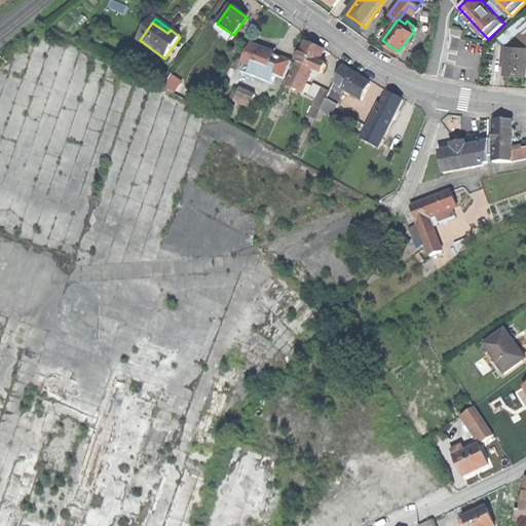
[(501,44),(501,49),(525,49),(525,24),(519,28),(514,26),(499,39),(501,44)]
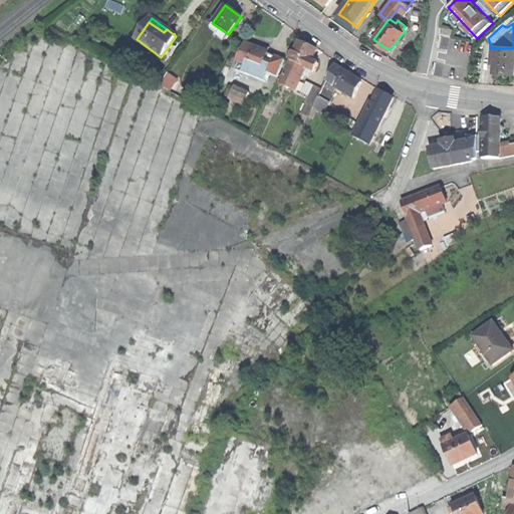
[(303,67),(315,72),(318,63),(311,60),(316,50),(307,46),(299,42),(290,61),(303,67)]
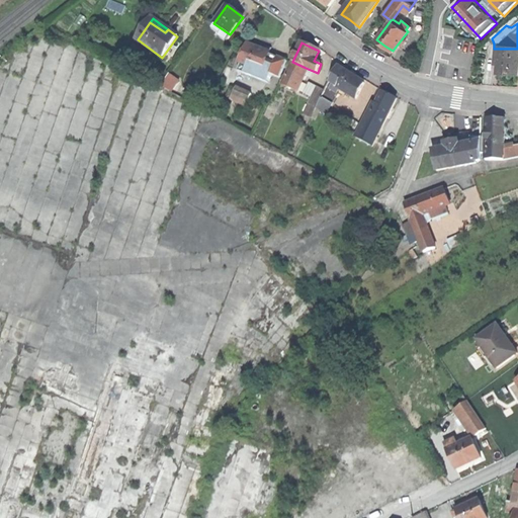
[(246,75),(256,78),(259,71),(261,72),(268,54),(269,53),(247,45),(237,71),(246,75)]
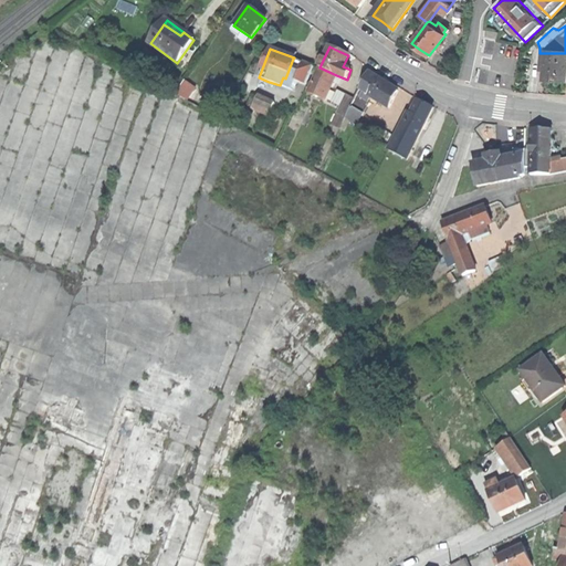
[(565,53),(540,53),(540,71),(544,71),(544,82),(553,82),(565,82),(565,53)]
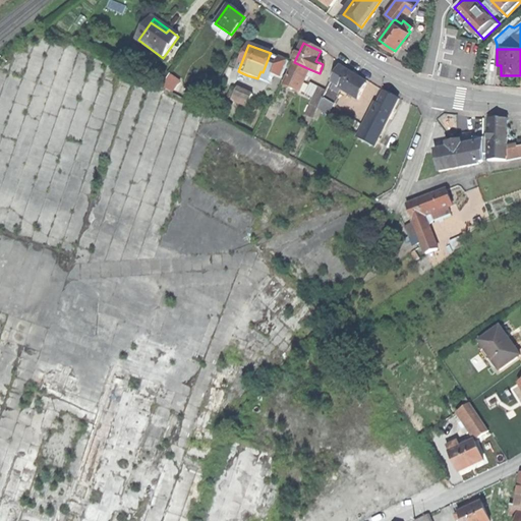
[(279,58),(270,54),(263,72),(261,71),(257,78),(269,82),(272,74),(280,77),(281,78),(287,61),(279,58)]
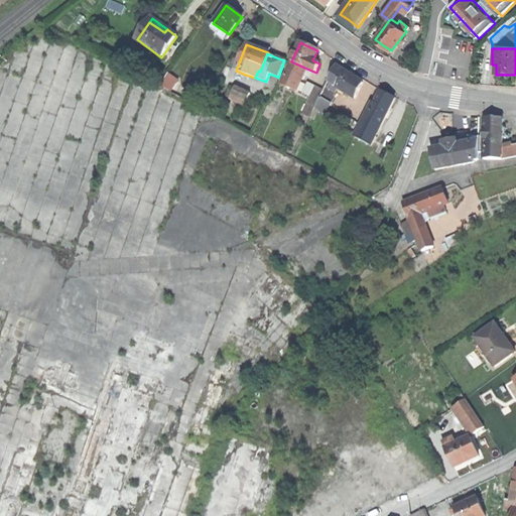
[(294,90),(304,68),(291,61),(281,85),(294,90)]
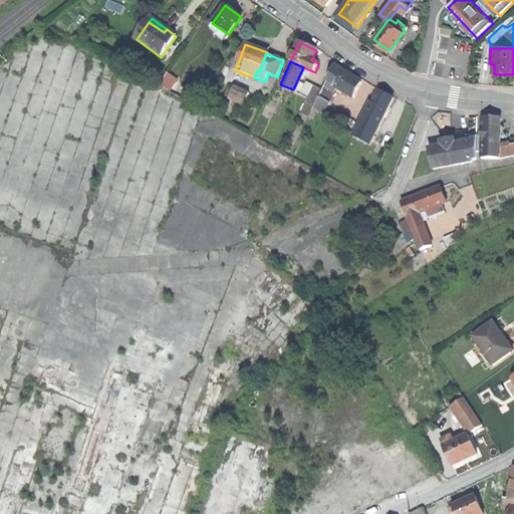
[(333,86),(334,86),(342,72),(334,67),(325,82),(333,86)]
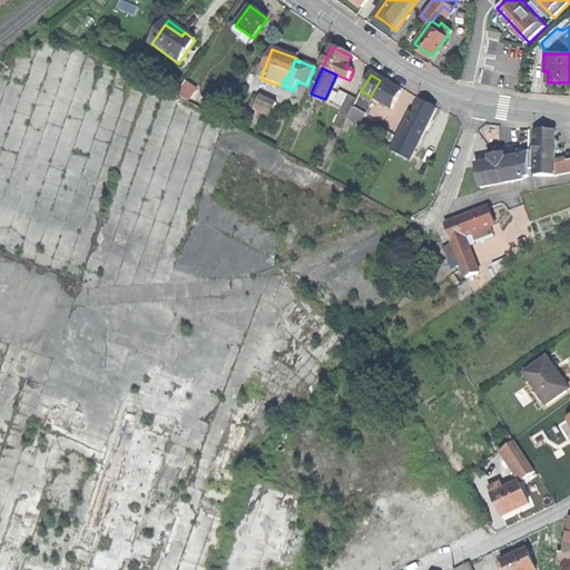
[(268,89),(271,82),(261,78),(258,85),(263,87),(268,89)]
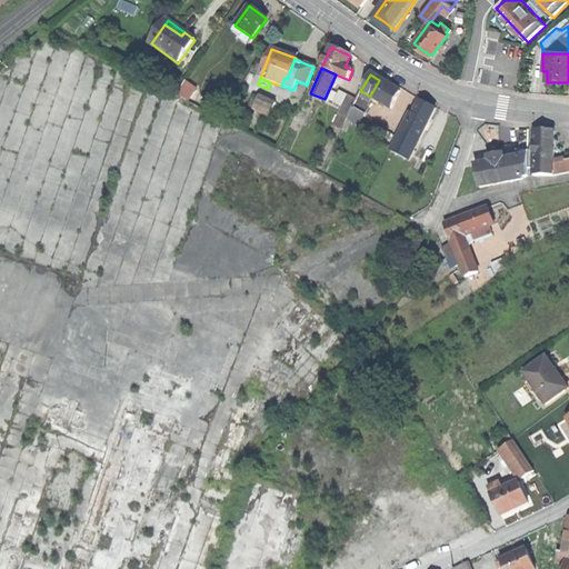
[(379,80),(370,96),(390,108),(400,91),(389,85),(379,80)]
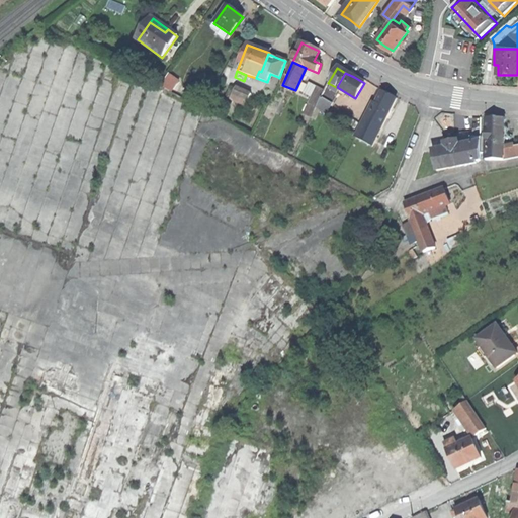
[(275,85),(278,77),(270,74),(267,82),(275,85)]
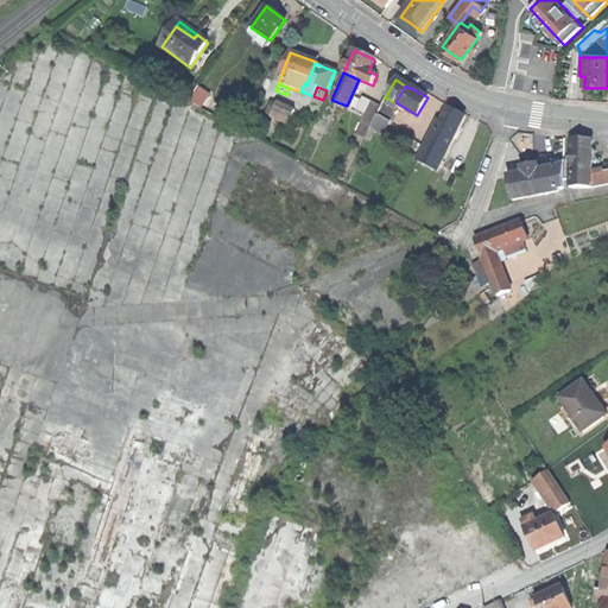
[(190,103),(200,108),(207,95),(196,90),(190,103)]
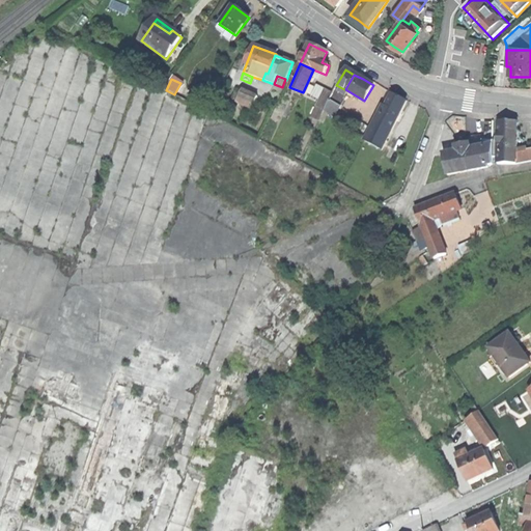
[(338,98),(344,89),(336,85),(332,94),(338,98)]
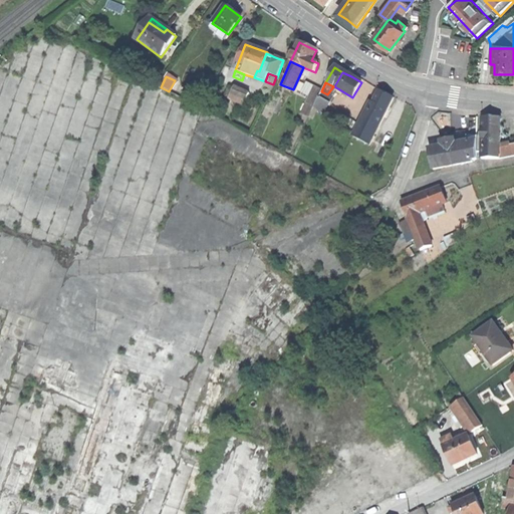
[(249,94),(233,87),(228,99),(243,106),(249,94)]
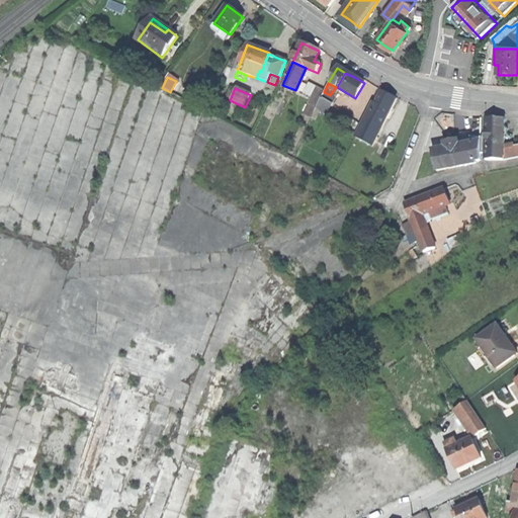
[(317,108),(321,99),(324,92),(316,88),(308,104),(317,108)]
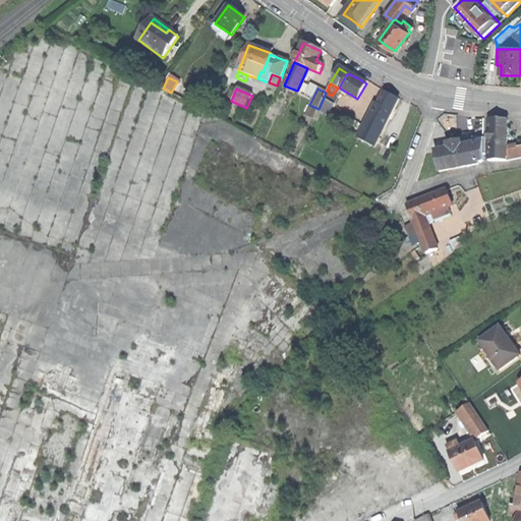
[(336,98),(332,96),(326,93),(323,100),(333,104),(336,98)]
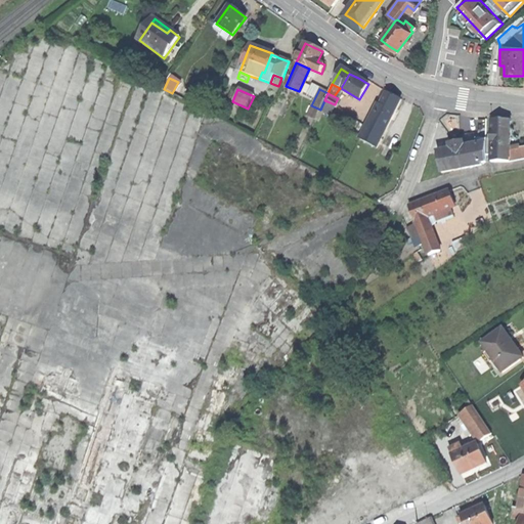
[(375,103),(367,120),(386,129),(399,100),(392,97),(386,94),(380,106),(375,103)]
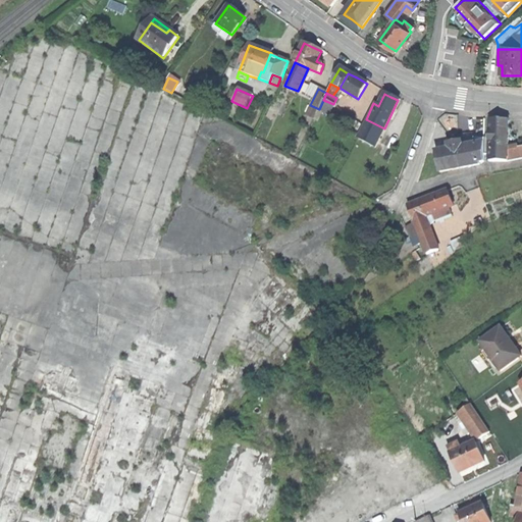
[(475,139),(485,139),(485,138),(486,119),(478,118),(471,118),(471,139),(475,139)]
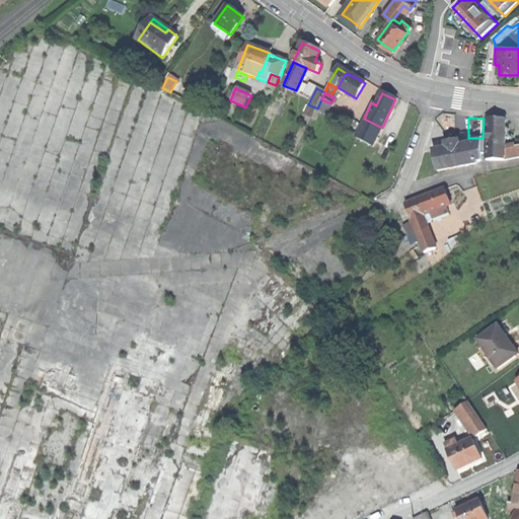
[(355,138),(373,147),(382,128),(364,119),(355,138)]
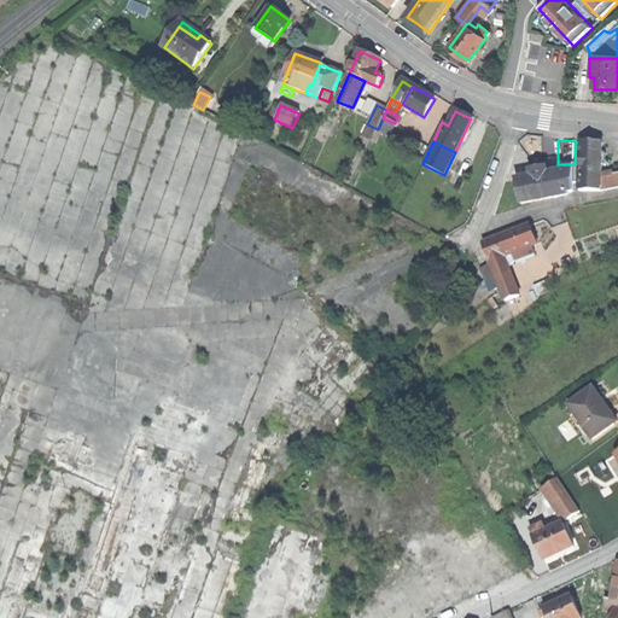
[(581,163),(581,176),(601,176),(601,174),(601,143),(592,143),(581,143),(581,163)]
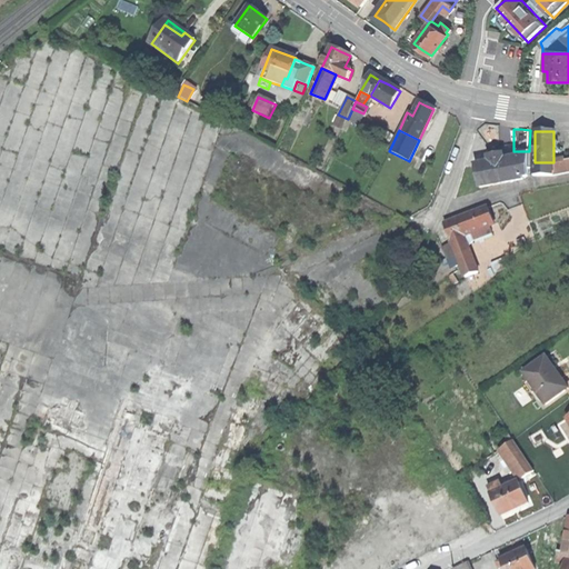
[(469,159),(477,161),(481,143),(473,141),(469,159)]
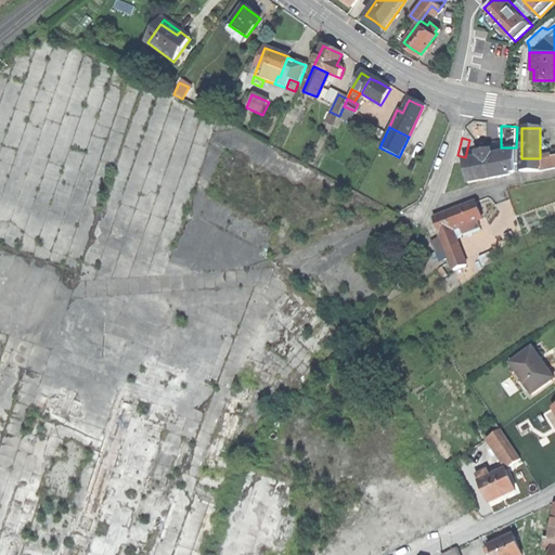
[(516,171),(516,164),(516,147),(505,147),(506,154),(491,156),(485,157),(489,179),(511,175),(510,172),(516,171)]
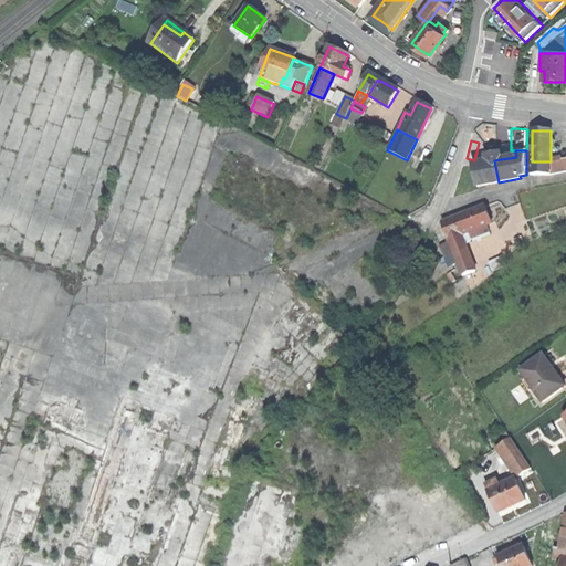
[(551,174),(559,173),(559,161),(562,161),(562,157),(551,159),(551,161),(551,174)]
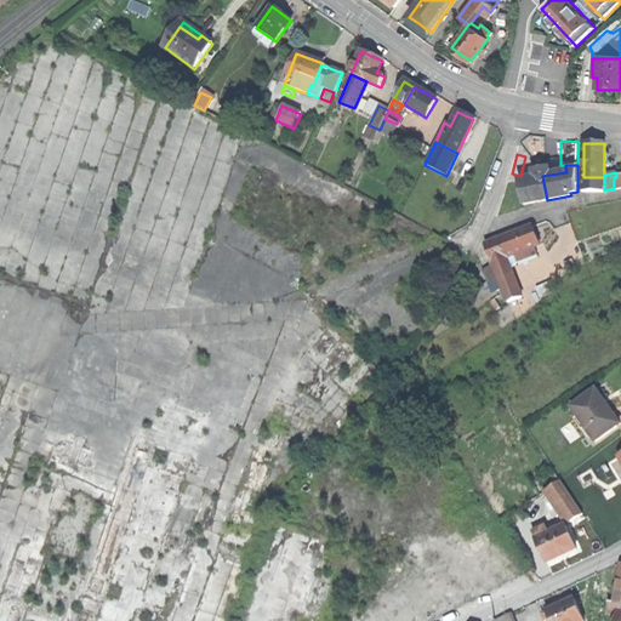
[(523,204),(547,200),(542,176),(535,177),(529,178),(519,181),(523,204)]
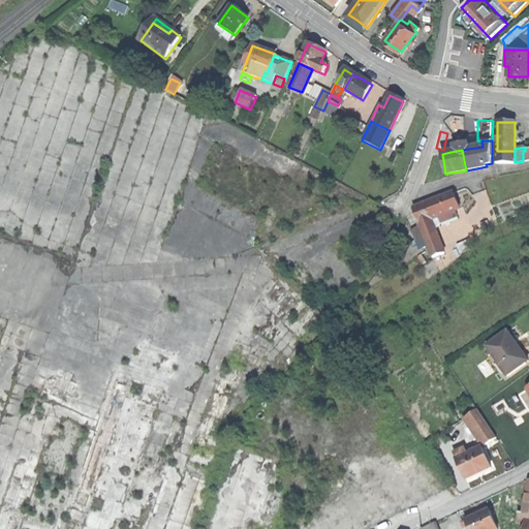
[(496,162),(515,162),(515,151),(497,151),(497,156),(496,162)]
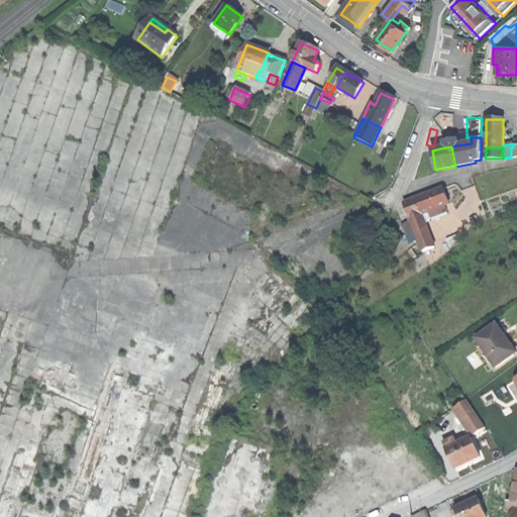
[(423,196),(404,204),(410,219),(422,214),(429,211),(431,218),(446,212),(443,206),(448,204),(442,188),(423,196)]
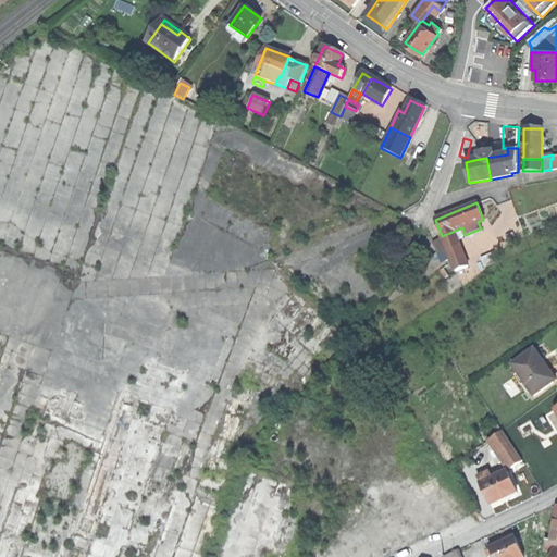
[(465,257),(455,231),(442,236),(443,239),(452,259),(453,262),(465,257)]
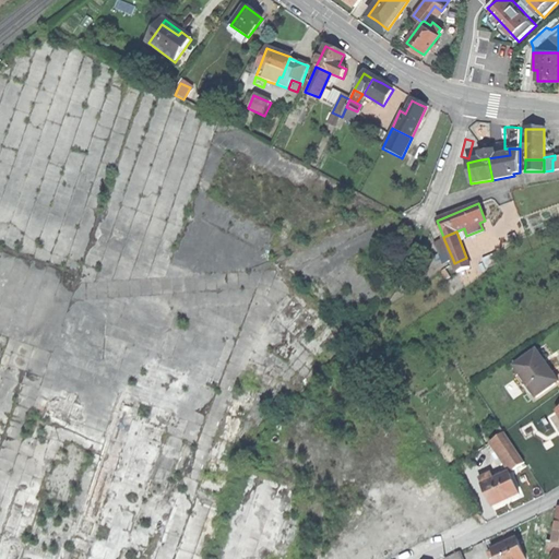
[(443,264),(453,260),(444,240),(435,244),(443,264)]
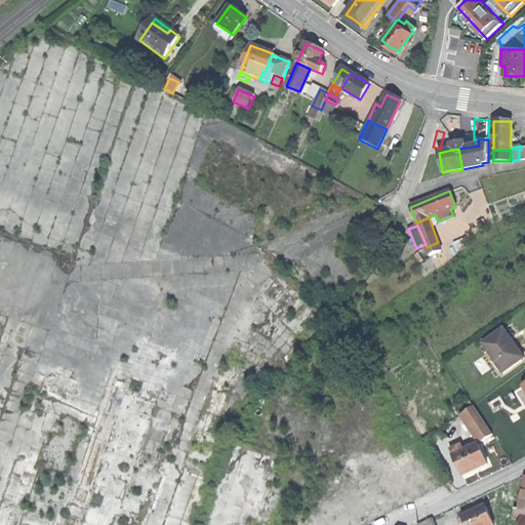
[(483,342),(502,373),(522,361),(508,339),(511,338),(506,328),(483,342)]
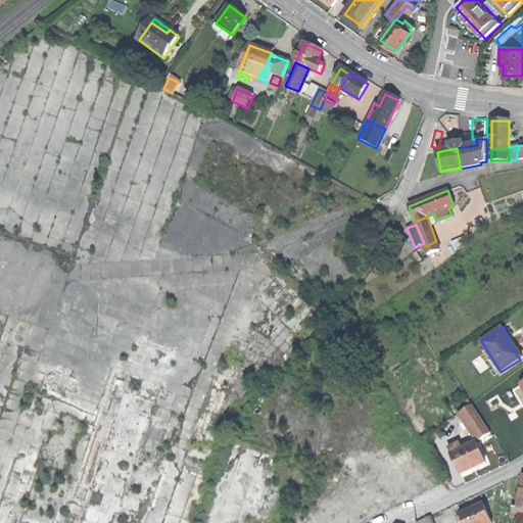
[(517,349),(509,337),(506,338),(520,360),(522,358),(517,349)]
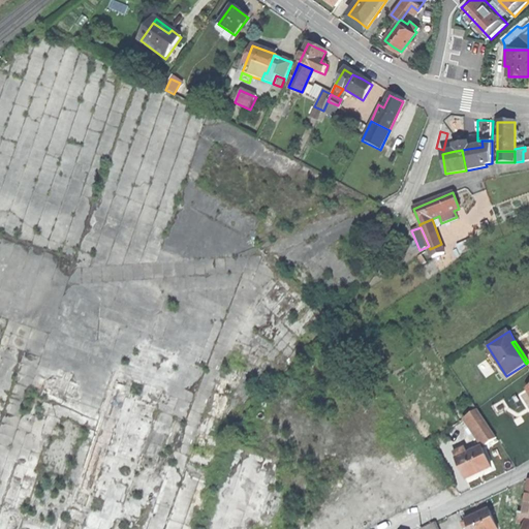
[(471,409),(475,415),(479,412),(475,406),(471,409)]
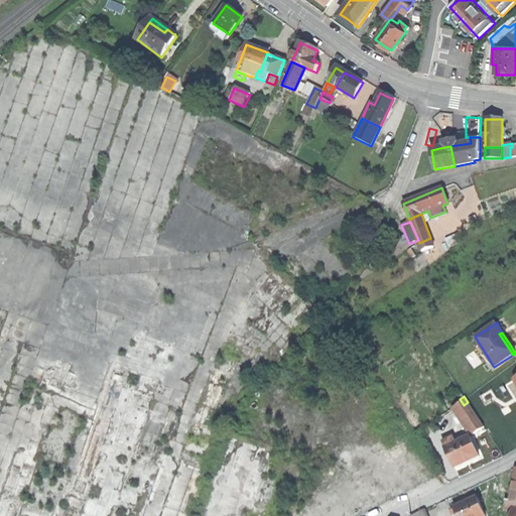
[(457,410),(475,437),(486,429),(468,402),(464,405),(457,410)]
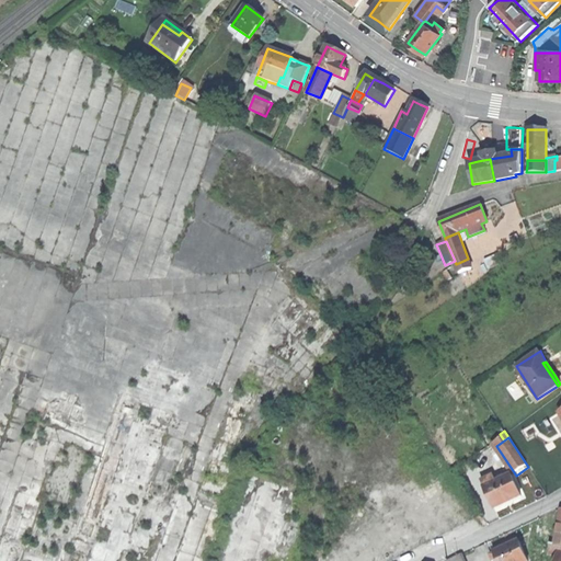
[(482,483),(496,512),(511,505),(523,500),(513,478),(497,484),(494,478),(482,483)]
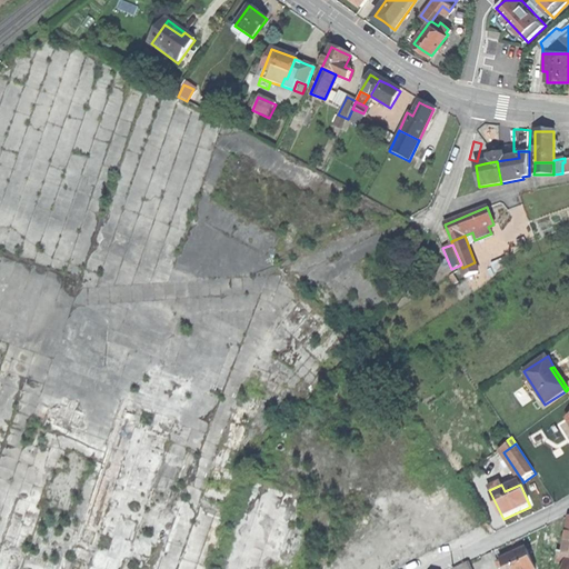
[(505,567),(506,568),(535,568),(526,548),(512,555),(501,559),(502,561),(505,567)]
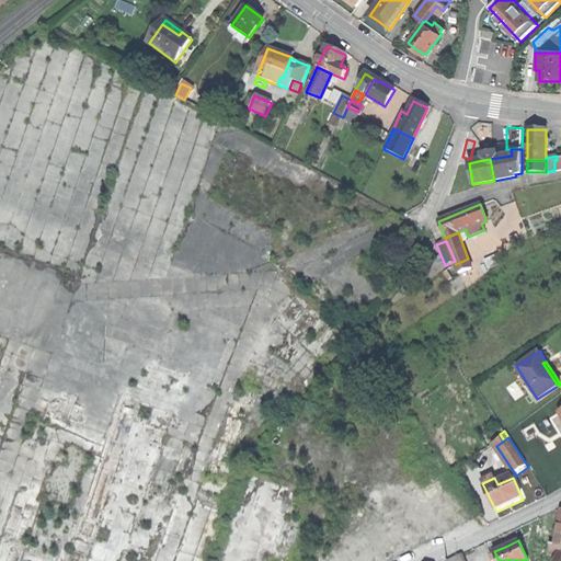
[(551,544),(549,556),(558,557),(560,545),(557,545),(551,544)]
